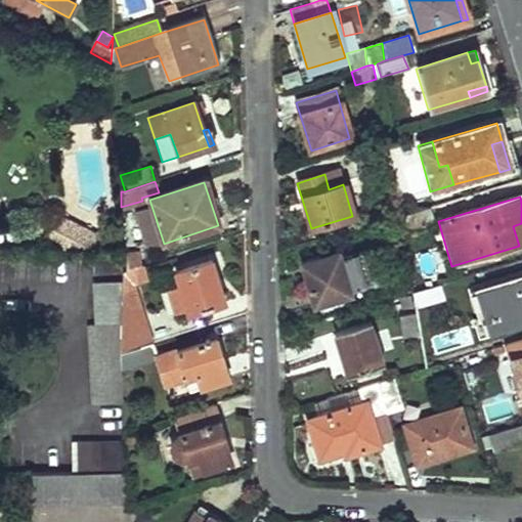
[(429,208),(398,217),(401,233),(433,224),(429,208)]
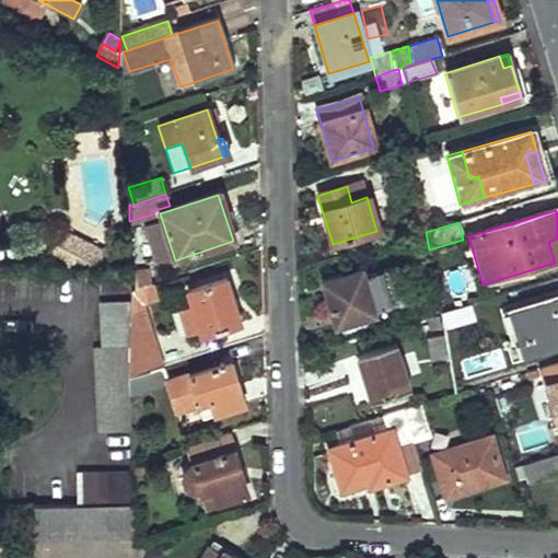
[(104,252),(64,230),(48,257),(73,271),(92,271),(104,252)]
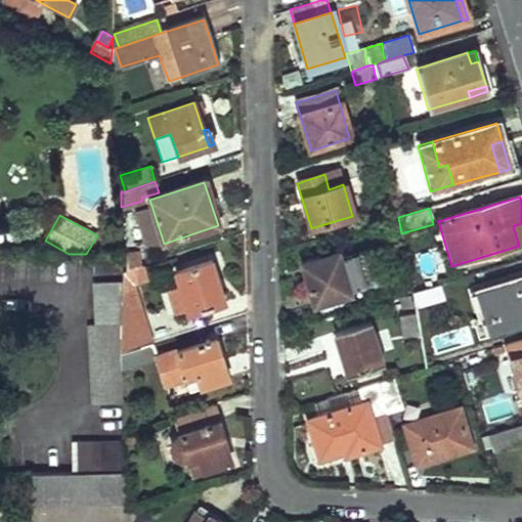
[(521,223),(513,226),(519,246),(521,245),(521,223)]
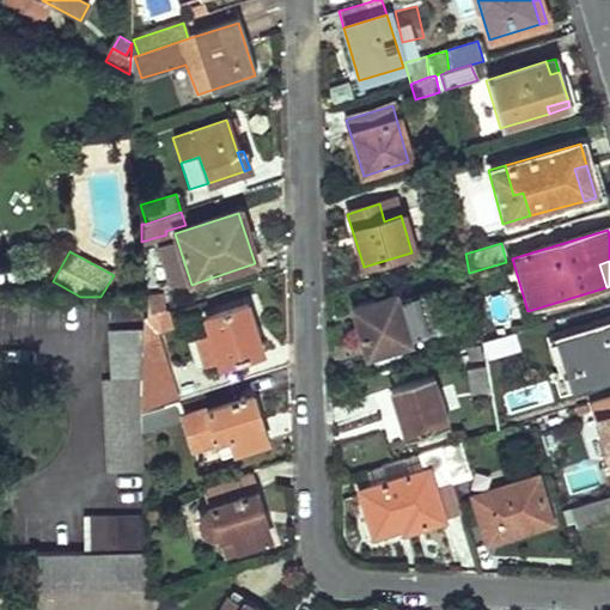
[(429,292),(424,294),(435,333),(407,341),(409,346),(443,335),(429,292)]
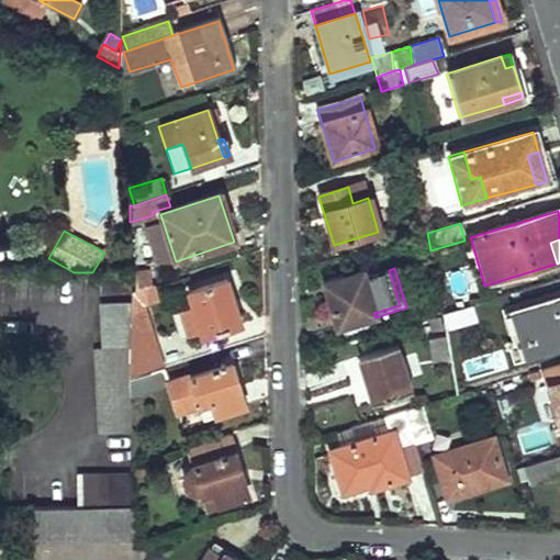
[(362,272),(323,284),(336,329),(376,317),(373,313),(400,305),(389,270),(364,278),(362,272)]
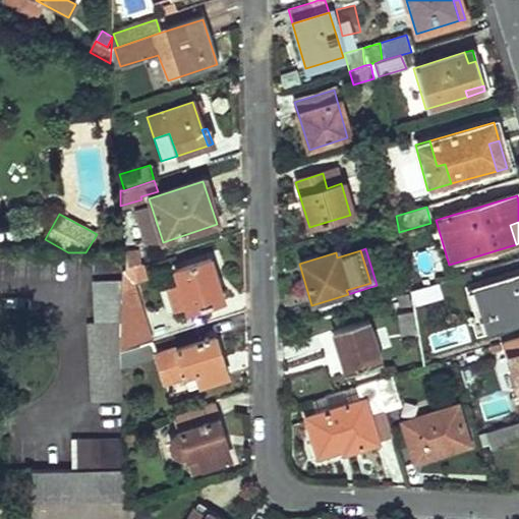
[(222,301),(208,260),(173,271),(178,284),(185,306),(187,311),(222,301)]
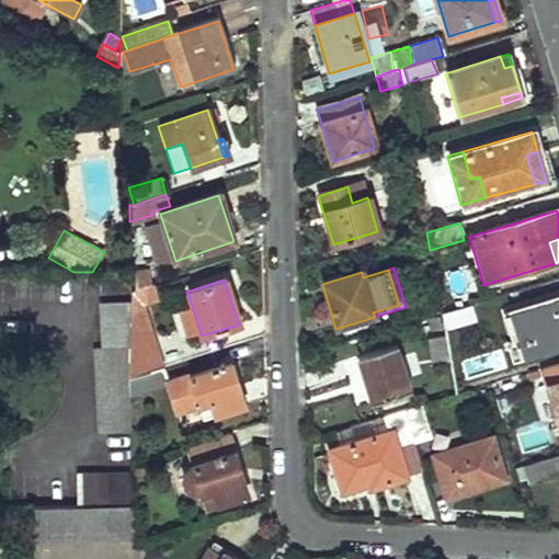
[(157,351),(141,304),(156,298),(151,284),(129,291),(129,301),(128,349),(128,379),(161,368),(157,351)]
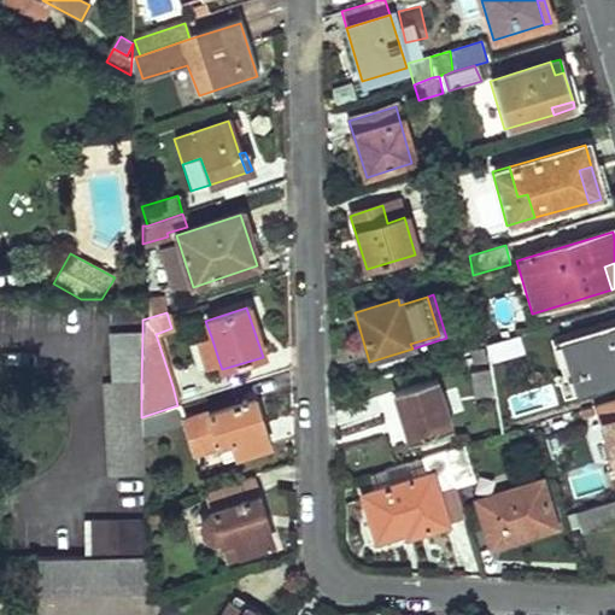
[(614,382),(614,326),(554,345),(564,381),(557,384),(562,399),(614,382)]
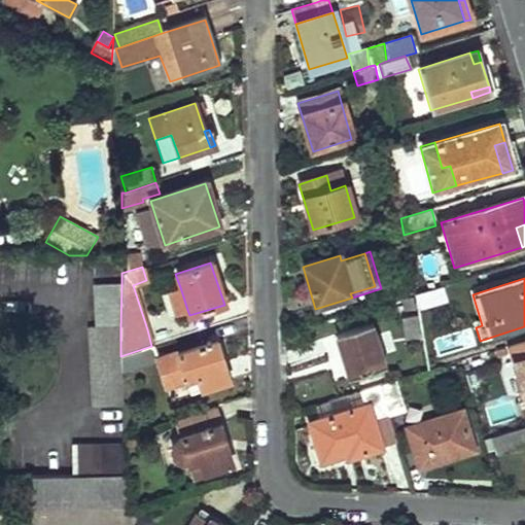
[(93,284),(95,327),(120,327),(121,283),(93,284)]
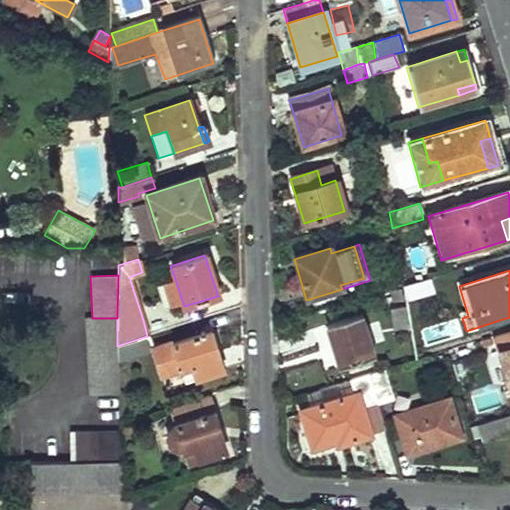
[(397,275),(386,278),(389,288),(400,284),(397,275)]
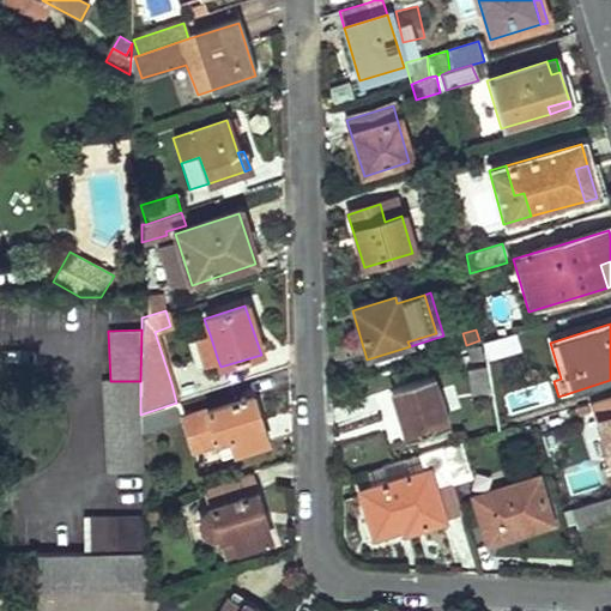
[(488,361),(519,351),(514,333),(482,343),(488,361)]
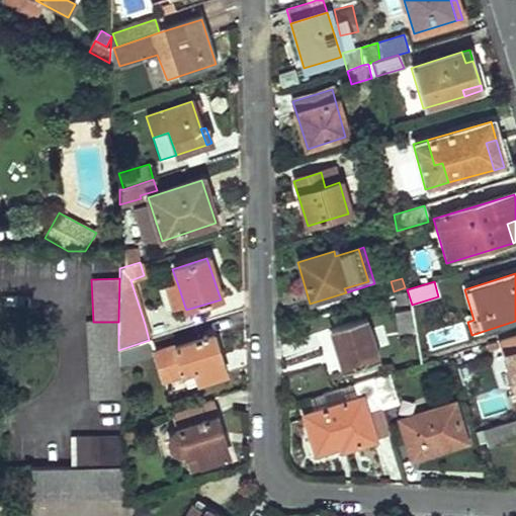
[(177,282),(166,285),(173,308),(184,305),(177,282)]
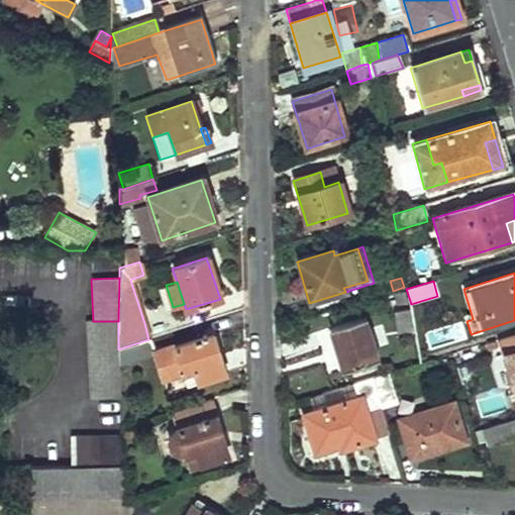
[(392,296),(395,305),(406,302),(404,293),(392,296)]
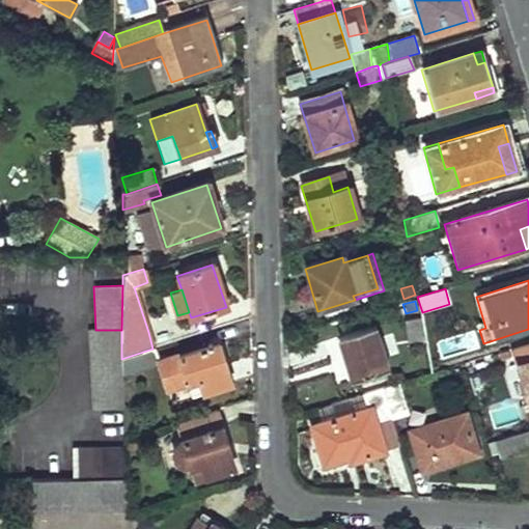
[(408,346),(424,342),(418,321),(402,325),(408,346)]
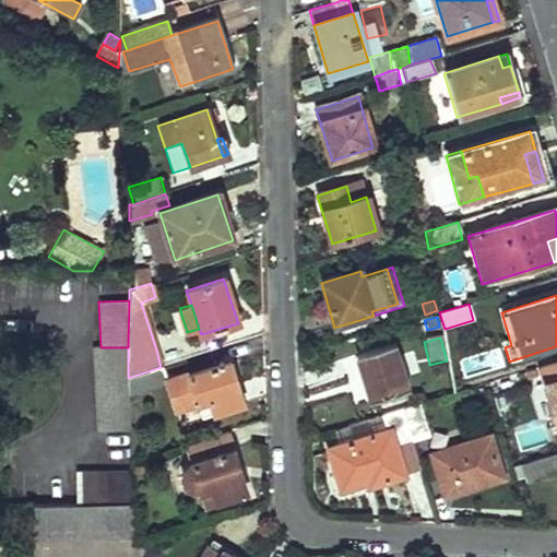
[(393,344),(355,356),(369,401),(407,390),(393,344)]
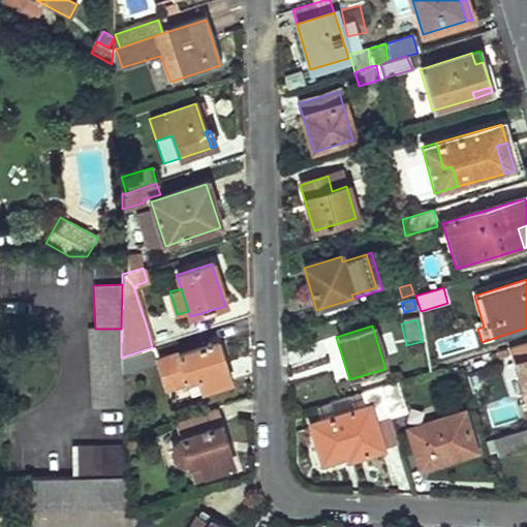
[(89,329),(93,410),(124,408),(121,373),(121,358),(121,329),(95,329),(89,329)]
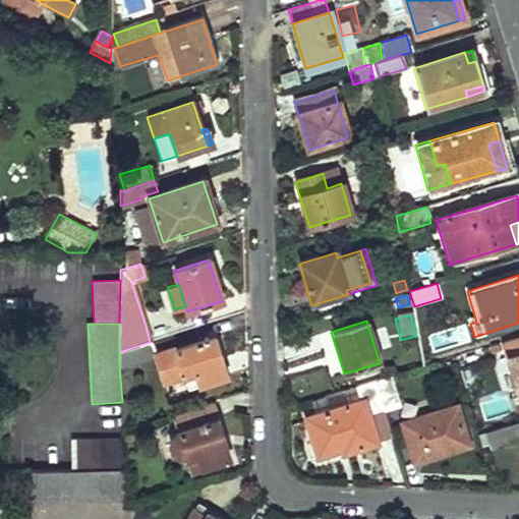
[(215,337),(155,356),(163,381),(183,375),(187,389),(226,377),(215,337)]
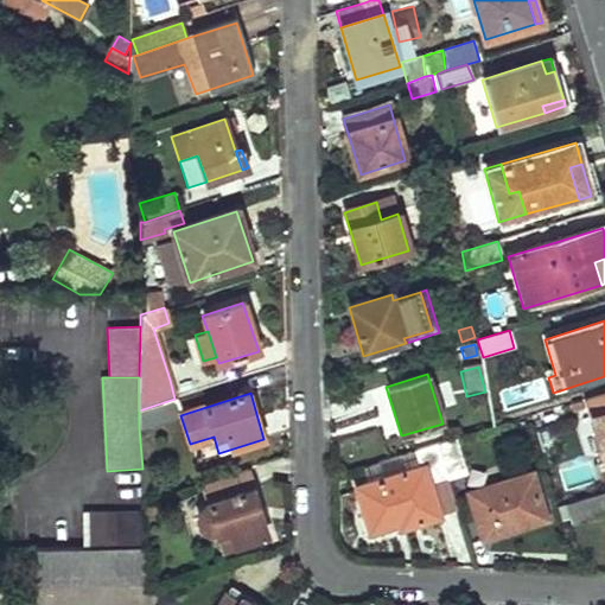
[(604,395),(587,401),(604,463),(604,395)]
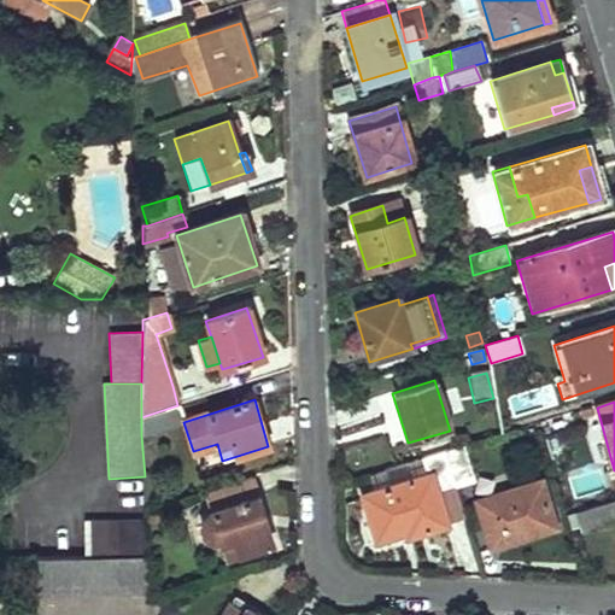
[(177,405),(141,417),(141,435),(183,422),(177,405)]
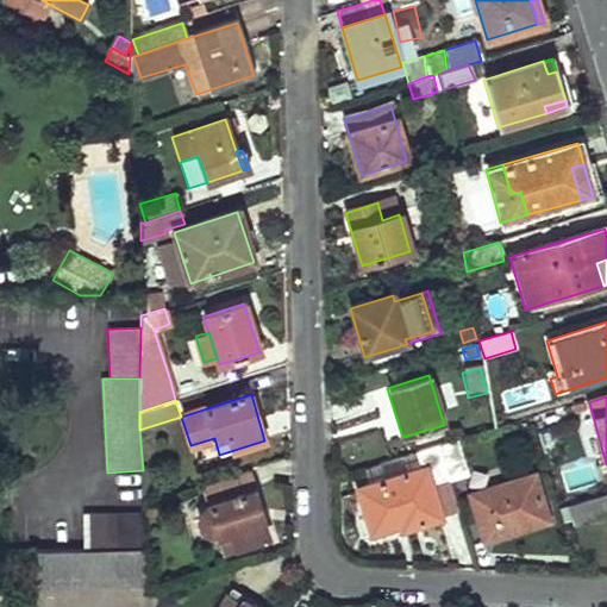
[(467,474),(456,440),(438,446),(449,481),(467,474)]
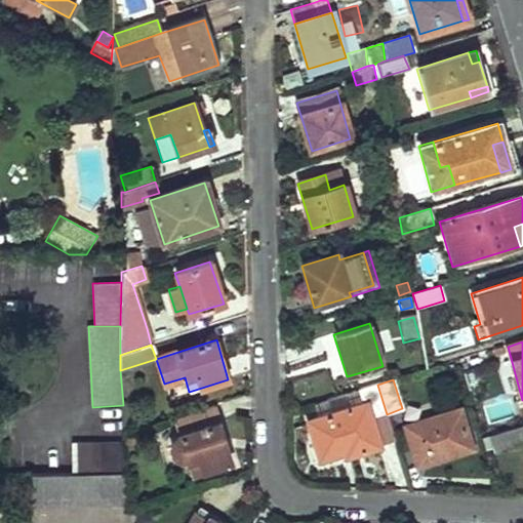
[(387,414),(377,385),(313,403),(317,418),(307,421),(318,461),(345,453),(346,457),(379,447),(378,444),(372,421),(388,417),(387,414)]
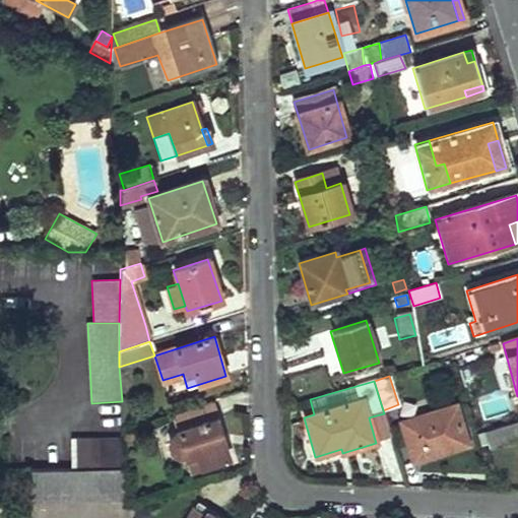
[(229,460),(214,421),(210,404),(173,416),(178,432),(191,471),(229,460)]
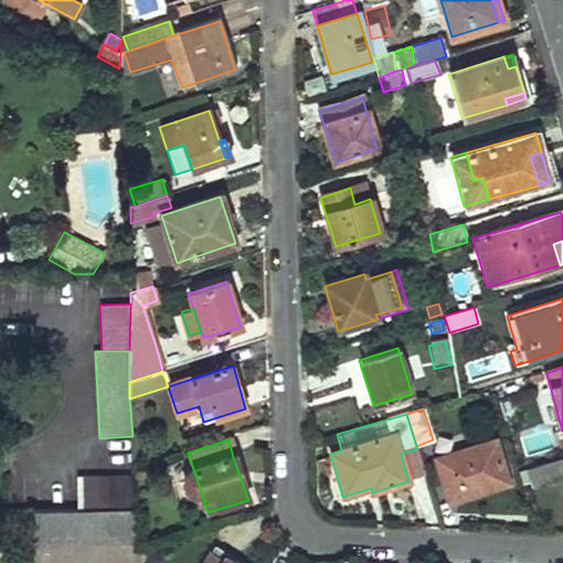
[(508,484),(496,442),(437,459),(448,497),(486,486),(487,489),(508,484)]
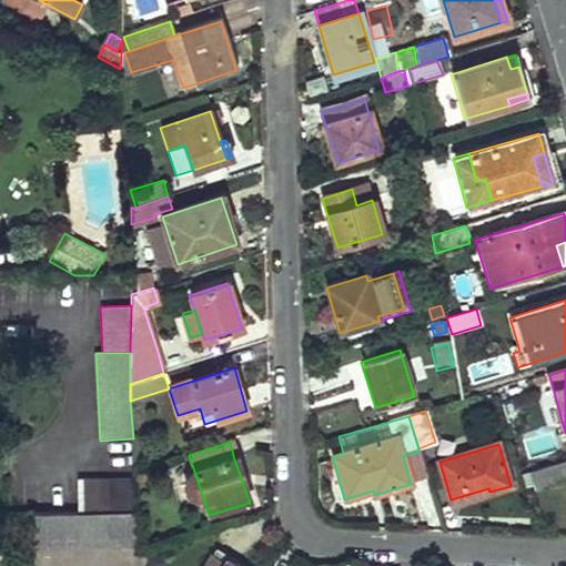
[(420,452),(403,456),(410,481),(426,476),(420,452)]
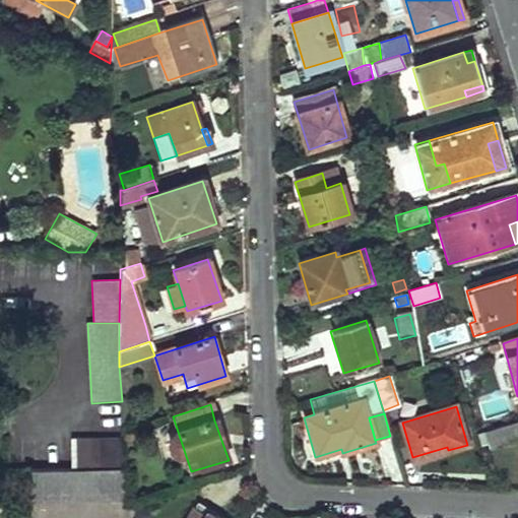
[(517,439),(517,422),(477,434),(480,445),(488,443),(489,448),(517,439)]
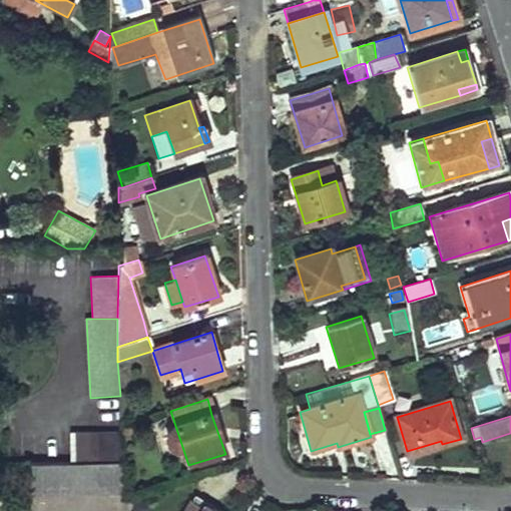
[(121,463),(121,434),(70,435),(70,463),(121,463)]
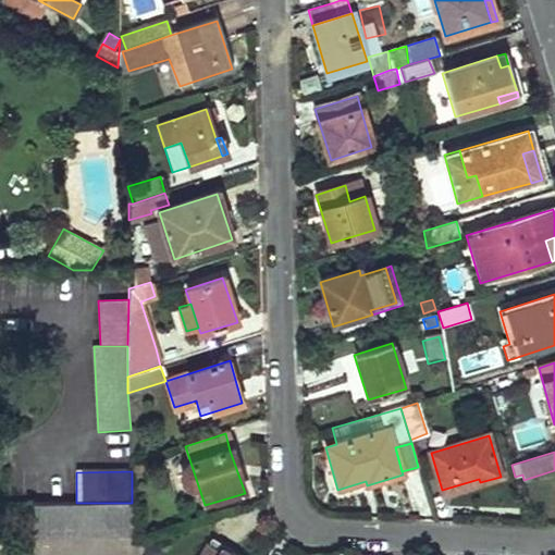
[(479,479),(442,490),(443,494),(480,482),(479,479)]
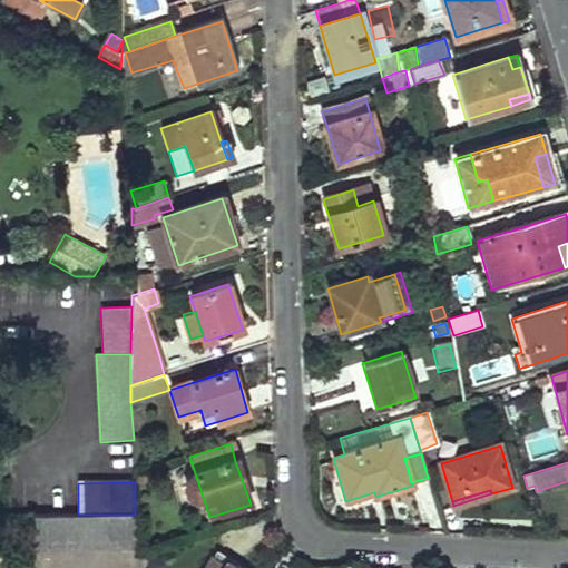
[(78,515),(35,515),(32,550),(138,549),(142,549),(137,513),(135,515),(78,515)]
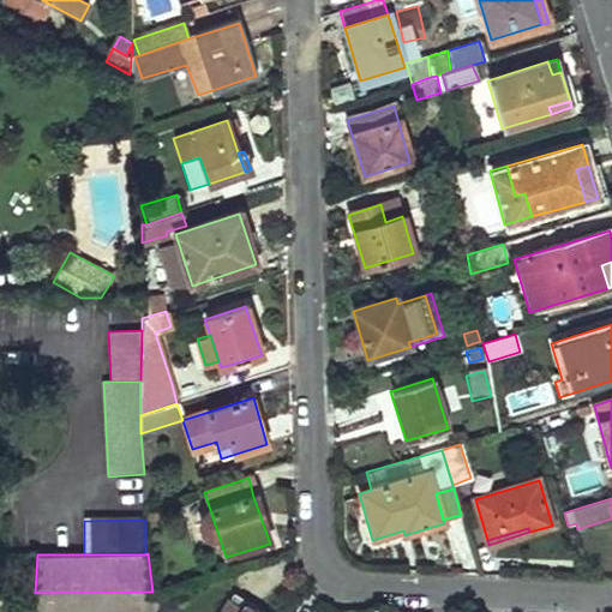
[(253,611),(246,607),(249,604),(233,594),(221,611),(253,611)]
